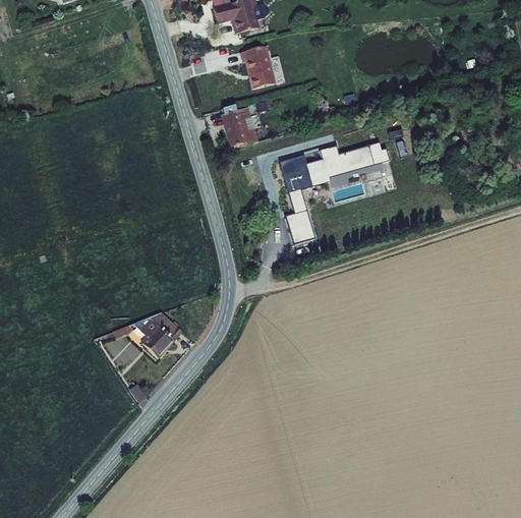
[(218,22),(231,19),(234,33),(259,25),(257,18),(264,17),(270,11),(264,5),(264,2),(256,3),(256,0),(234,0),(230,1),(214,4),(213,5),(218,22)]
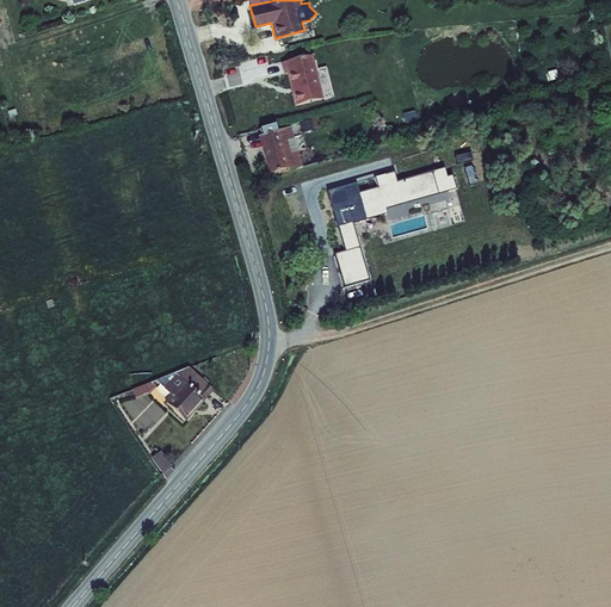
[(323,95),(313,53),(282,60),(284,72),(288,70),(295,104),(323,95)]
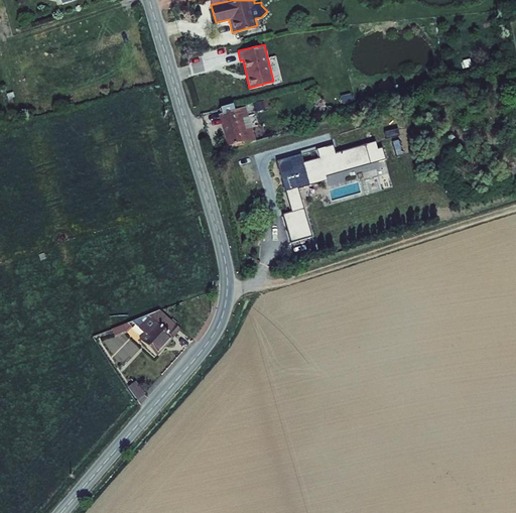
[(378,84),(385,90),(392,83),(385,77),(378,84)]
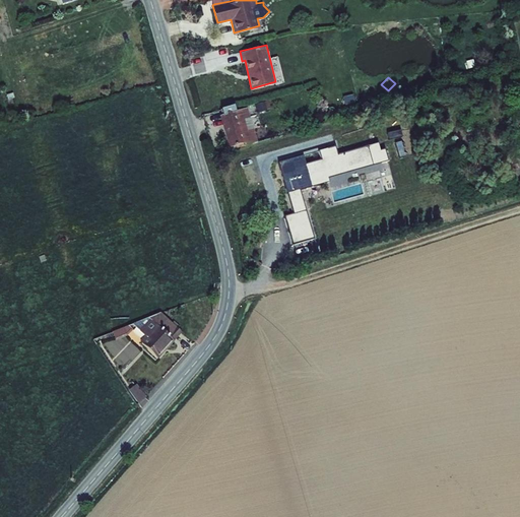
[(265,100),(256,102),(259,111),(267,108),(267,106),(265,100)]
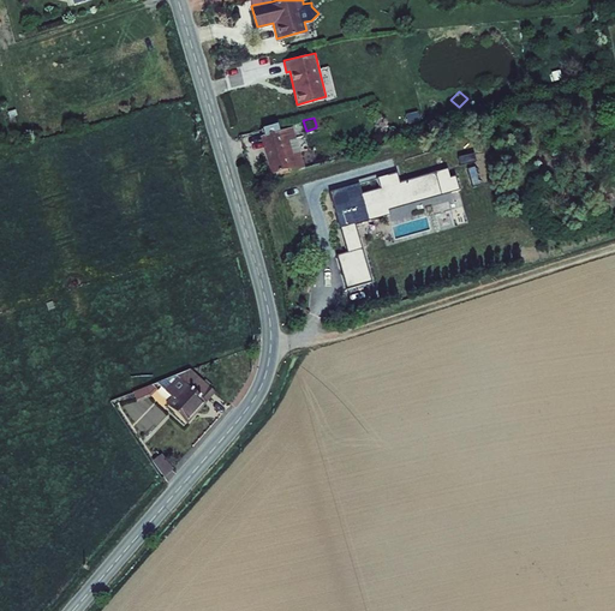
[(279,130),(278,123),(262,126),(263,133),(261,135),(272,172),(288,167),(290,171),(305,166),(300,149),(292,151),(288,138),(297,137),(293,125),(279,130)]
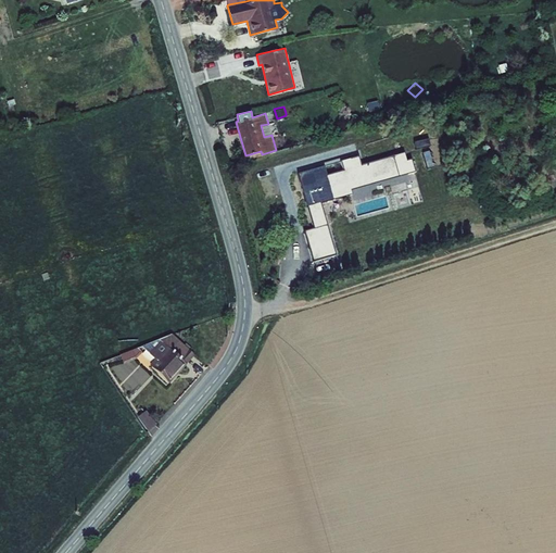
[(272,135),(268,124),(261,125),(264,137),(272,135)]
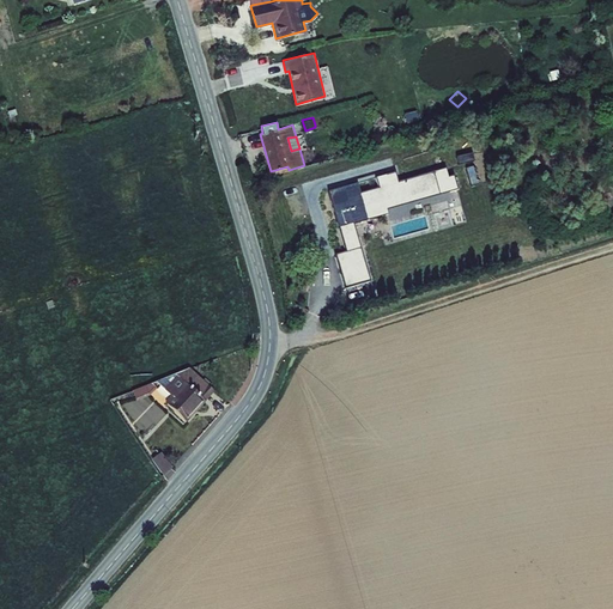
[(469,152),(463,154),(468,172),(475,170),(469,152)]
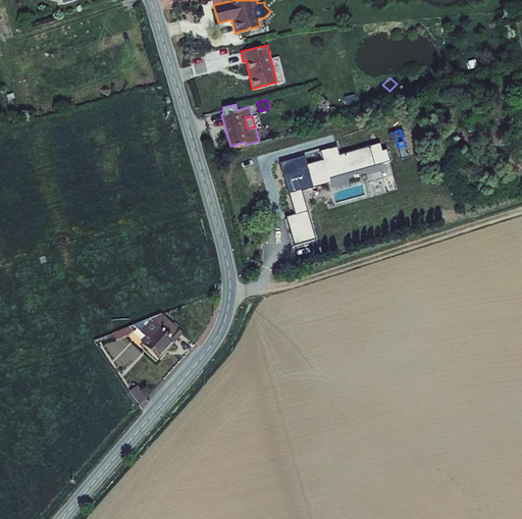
[(295,213),(286,216),(294,245),(316,238),(301,190),(330,180),(329,176),(390,160),(386,148),(382,149),(380,143),(379,142),(340,153),(336,145),(279,162),(295,213)]
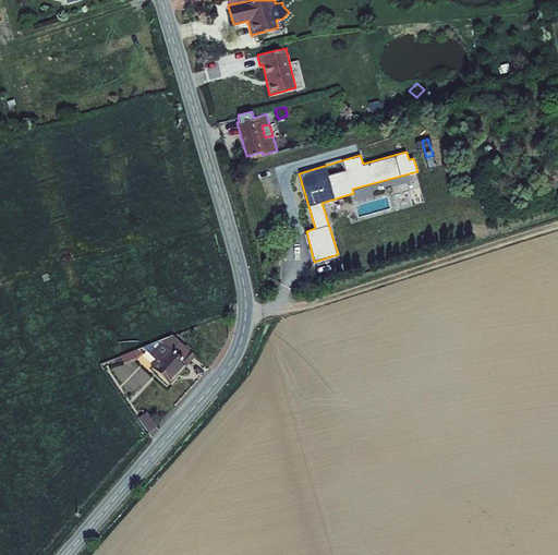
[(184,345),(172,334),(143,347),(156,359),(148,365),(170,384),(187,365),(186,364),(195,354),(191,351),(189,349),(190,349),(184,345)]
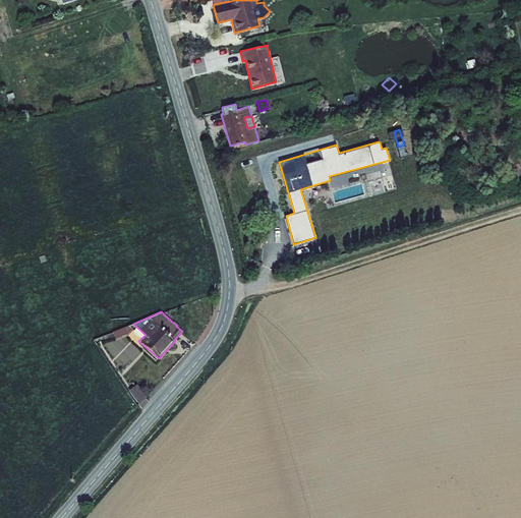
[(128,324),(113,331),(116,339),(127,335),(133,329),(128,324)]
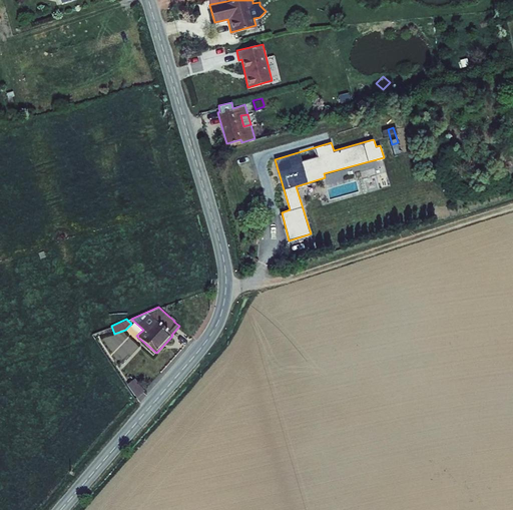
[(137,397),(143,389),(135,377),(127,383),(137,397)]
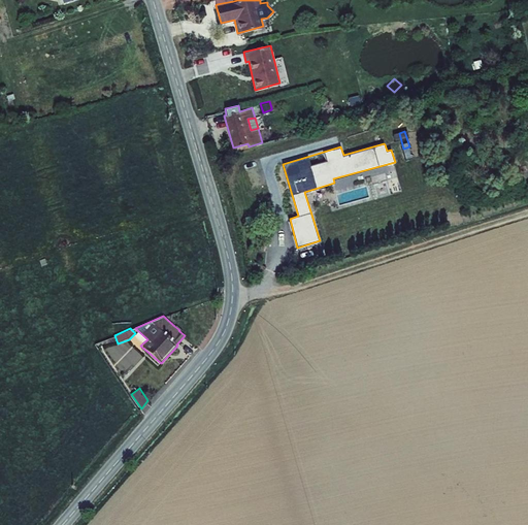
All buildings are outlined.
